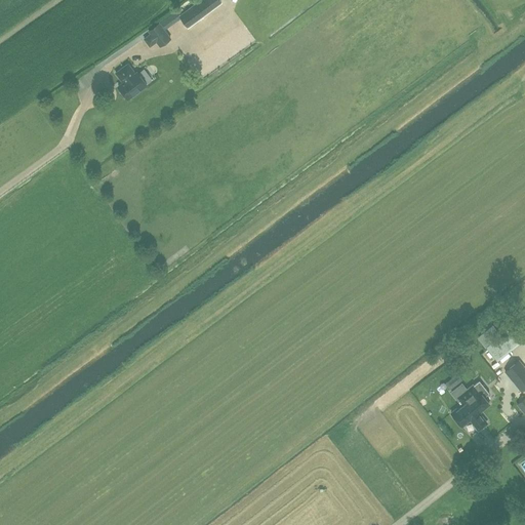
[(199,0),(179,15),(187,26),(220,1),(218,0),(199,0)]
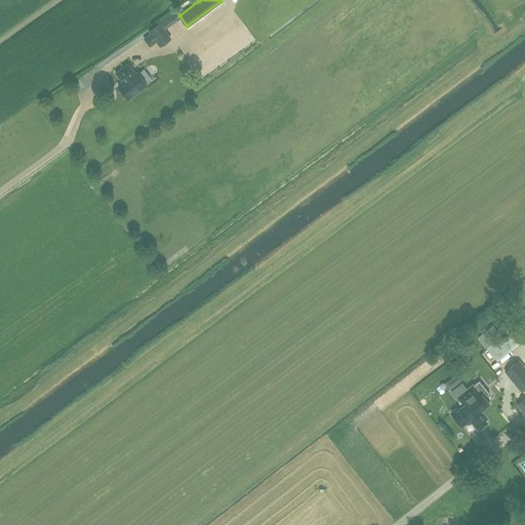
[(174,11),(160,23),(165,30),(180,18),(174,11)]
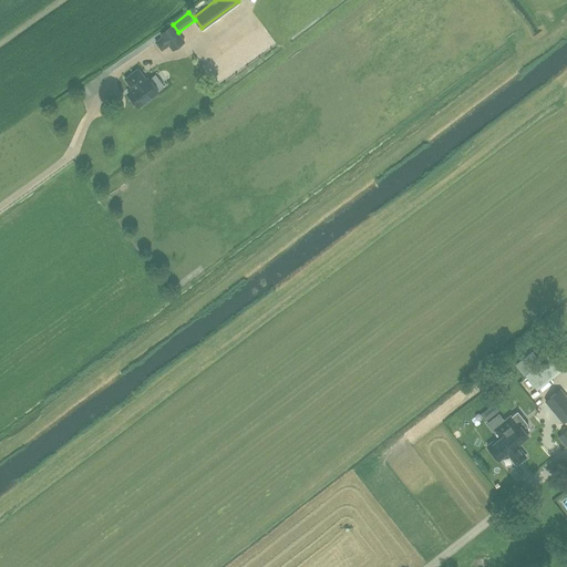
[(172,26),(161,33),(163,37),(156,42),(162,50),(168,44),(172,49),(183,41),(172,26)]
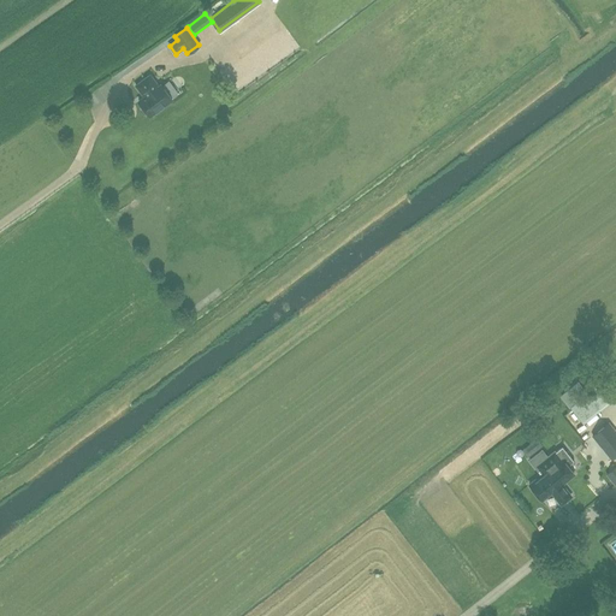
[(159,86),(150,73),(135,86),(143,98),(138,101),(142,108),(142,110),(146,114),(148,114),(149,117),(172,100),(161,84),(159,86)]
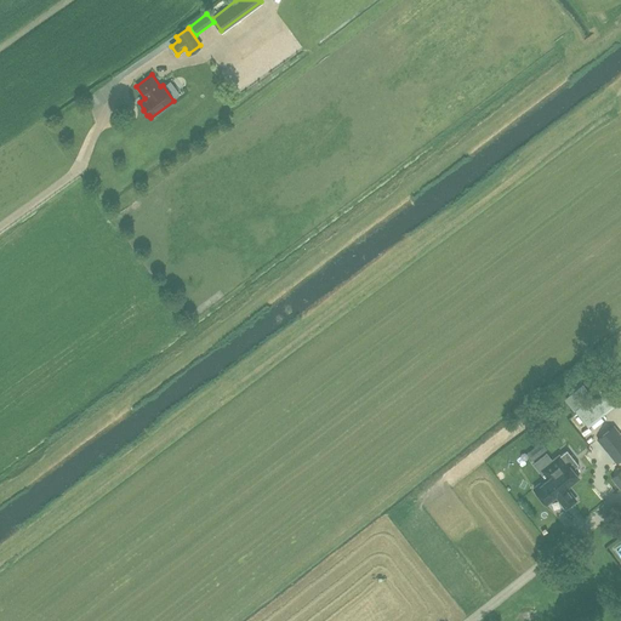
[(587,427),(620,400),(620,399),(609,385),(574,410),(587,427)]
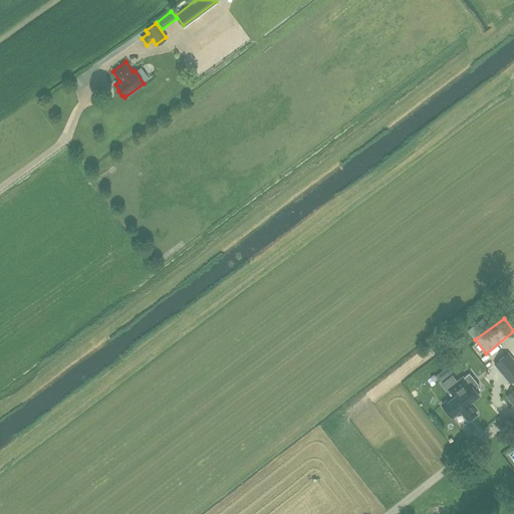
[(513,378),(513,360),(507,353),(494,363),(510,382),(513,378)]
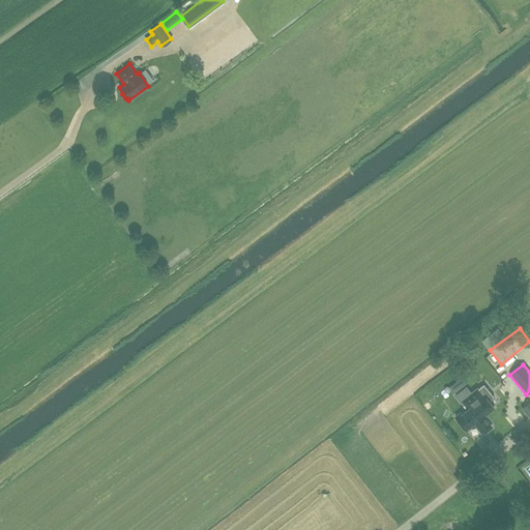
[(478,370),(474,372),(480,383),(484,381),(478,370)]
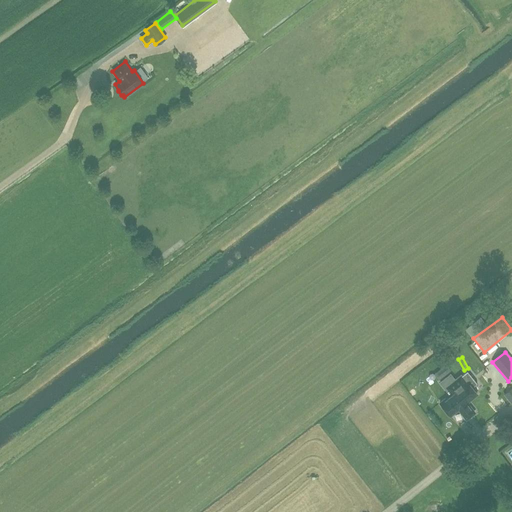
[(480,374),(485,381),(497,373),(492,366),(480,374)]
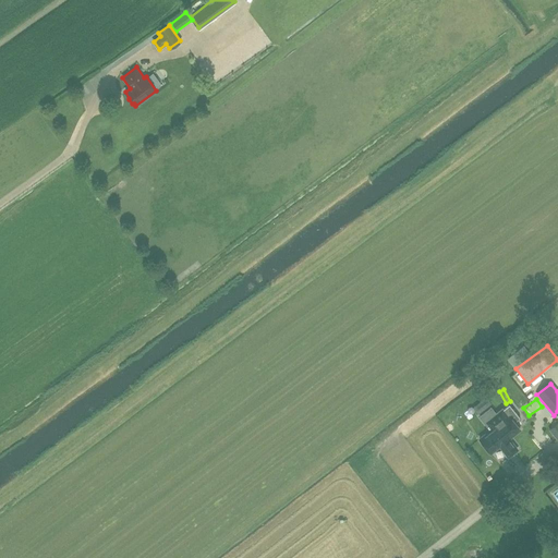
[(520,417),(509,404),(487,422),(492,428),(478,439),(490,453),(499,447),(508,458),(518,449),(509,439),(519,431),(513,423),(520,417)]
